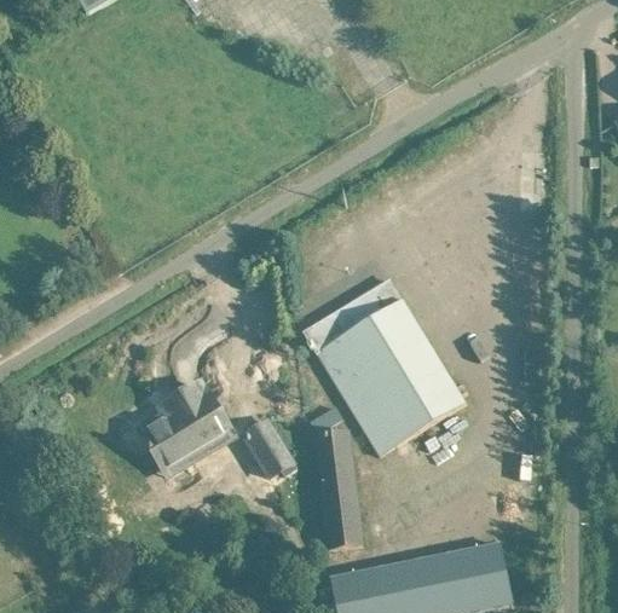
[(78,0),(86,12),(107,0),(78,0)]
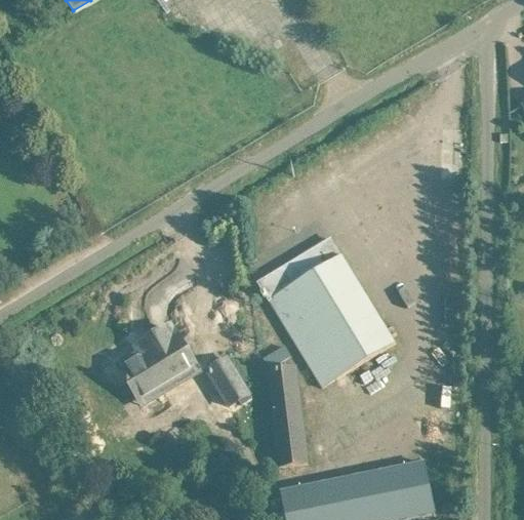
[(257,280),(263,287),(321,385),(394,341),(330,236),(257,280)]
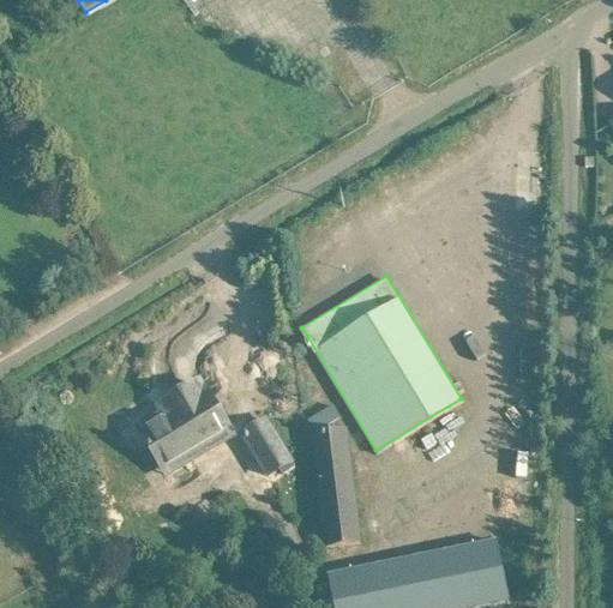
[(160,402),(164,410),(138,426),(148,441),(146,443),(149,446),(169,476),(234,435),(204,386),(202,387),(197,379),(160,402)]
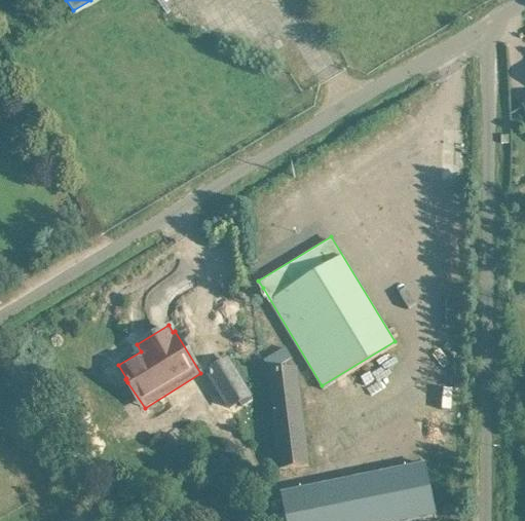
[(284,343),(262,356),(268,367),(290,355),(284,343)]
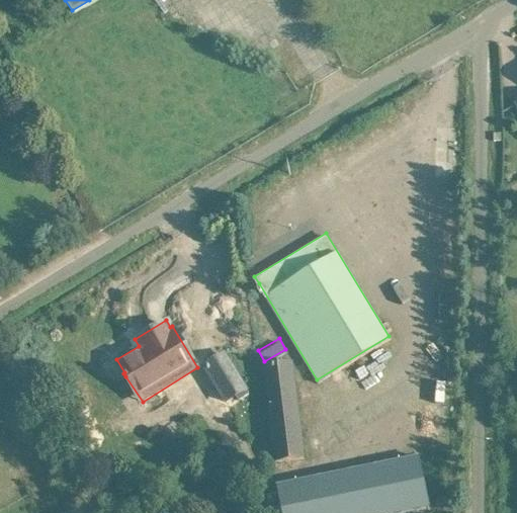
[(204,361),(201,363),(224,400),(227,398),(235,393),(238,397),(249,391),(246,386),(224,349),(204,361)]
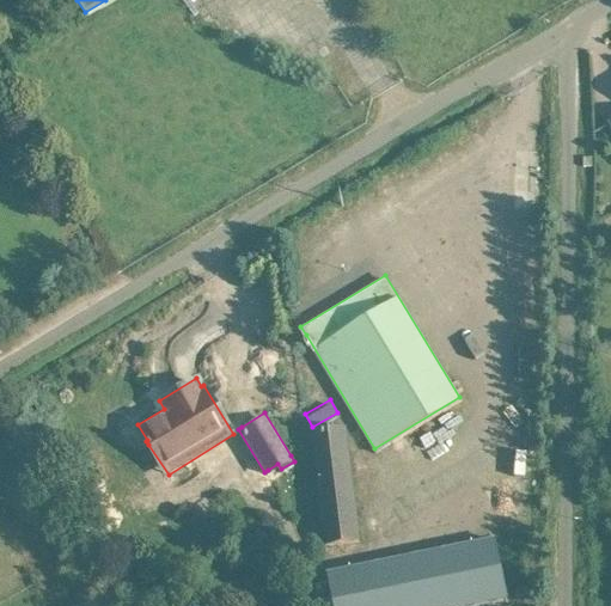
[(324,542),(359,537),(344,426),(311,429),(324,542)]
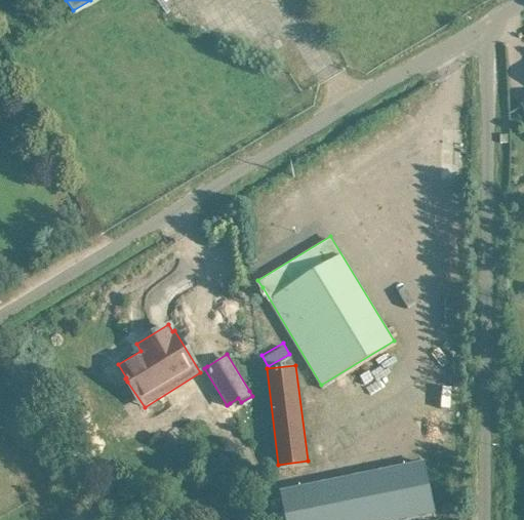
[(280,488),(282,495),(270,497),(274,519),(386,519),(434,510),(422,460),(280,488)]
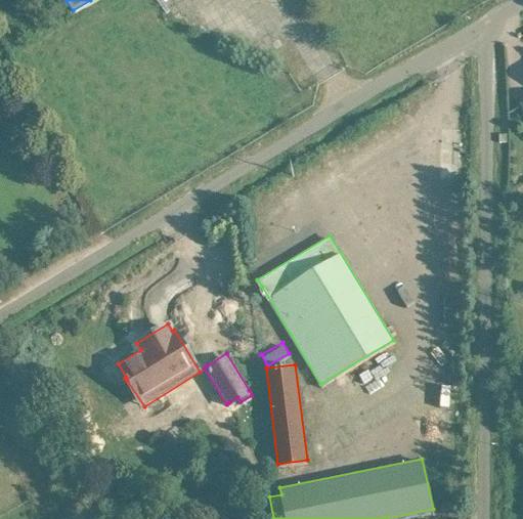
[(206,518),(231,518),(230,516),(227,513),(223,511),(219,510),(215,511),(211,513),(208,516),(206,518)]
